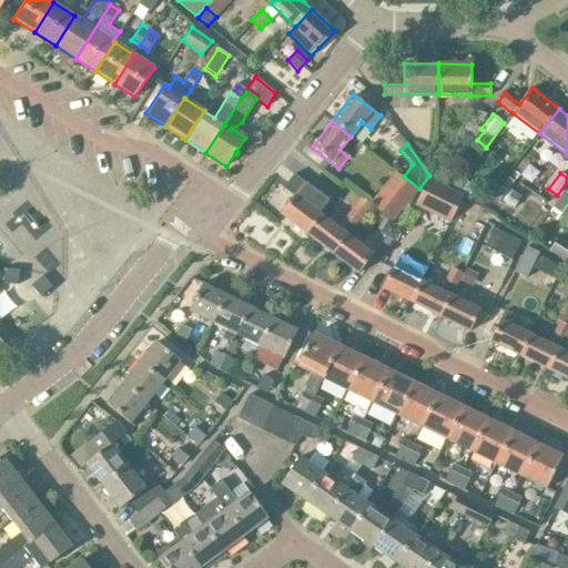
[(307,235),(323,216),(322,215),(332,203),(294,174),(283,189),(293,196),(280,214),(307,235)]
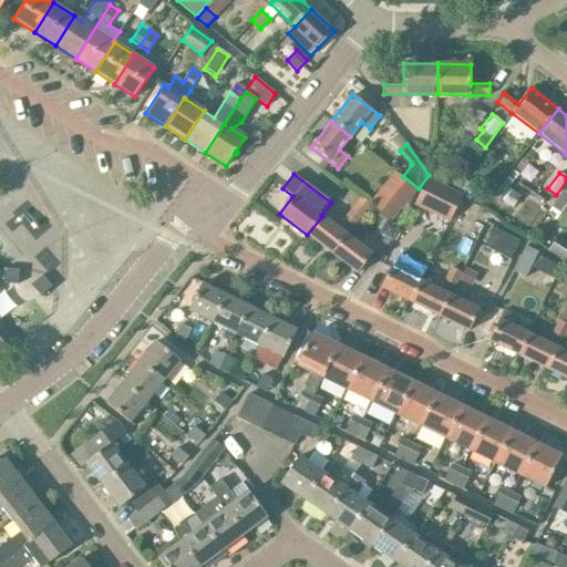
[(392,223),(416,191),(404,179),(379,212),(392,223)]
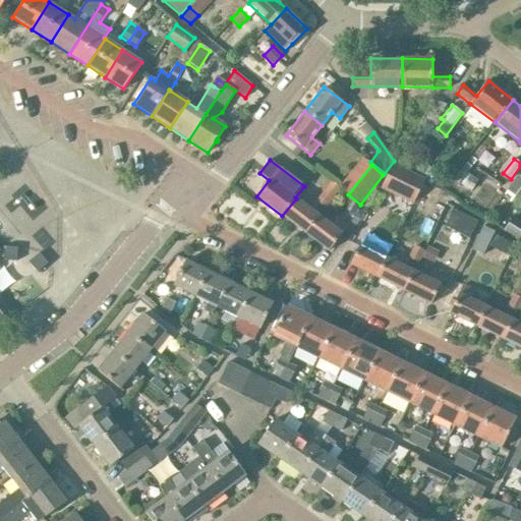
[(381,189),(413,204),(424,180),(393,165),(381,189)]
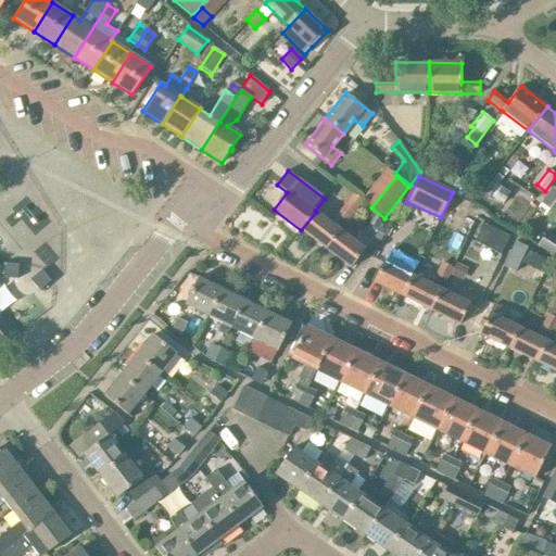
[(364,200),(362,199),(354,192),(337,215),(346,223),(364,200)]
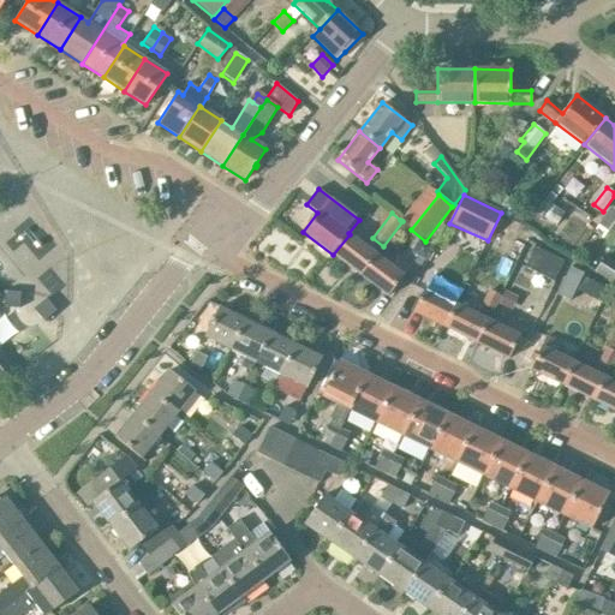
[(376,255),(350,234),(333,255),(360,276),(376,255)]
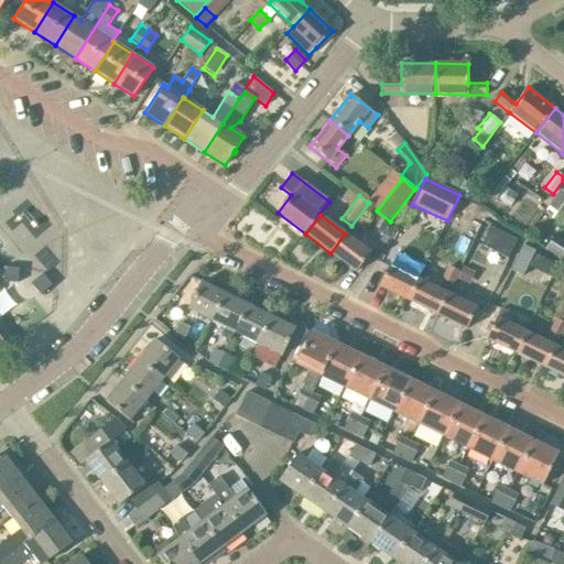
[(390,240),(398,227),(384,219),(378,232),(390,240)]
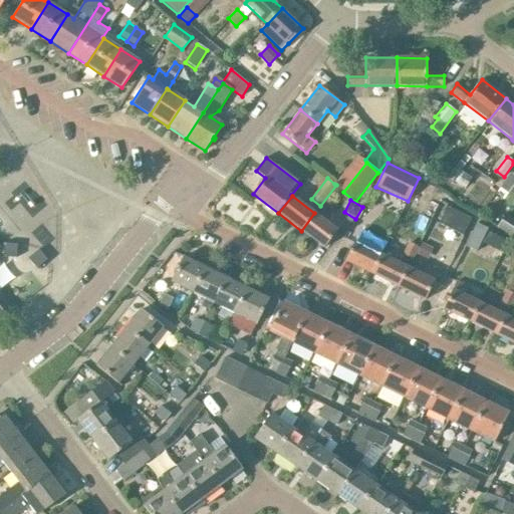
[(459,212),(447,206),(438,224),(450,230),(459,212)]
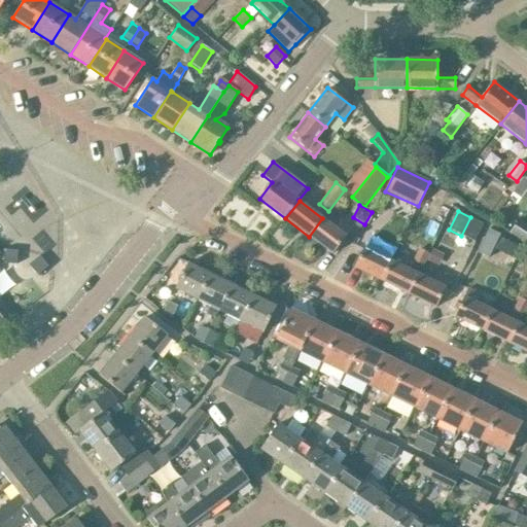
[(322,218),(309,237),(332,254),(346,237),(352,230),(340,221),(335,229),(322,218)]
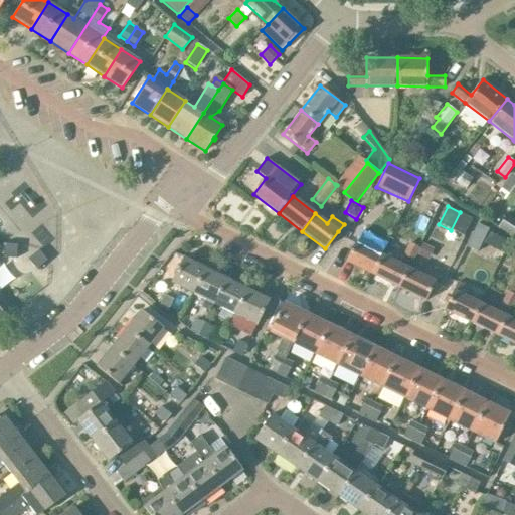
[(514,219),(506,214),(497,228),(514,239),(514,219)]
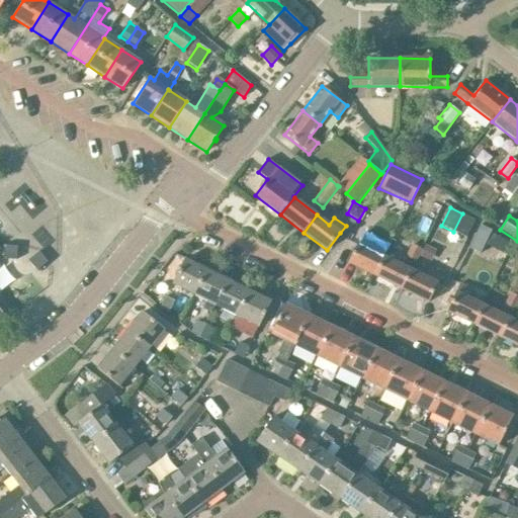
[(482,226),(470,248),(480,253),(492,231),(482,226)]
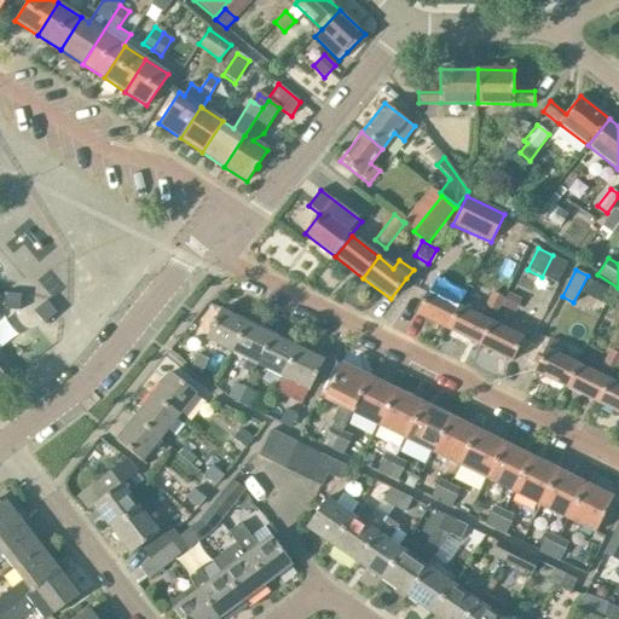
[(447,330),(460,306),(444,298),(447,288),(432,279),(415,314),(447,330)]
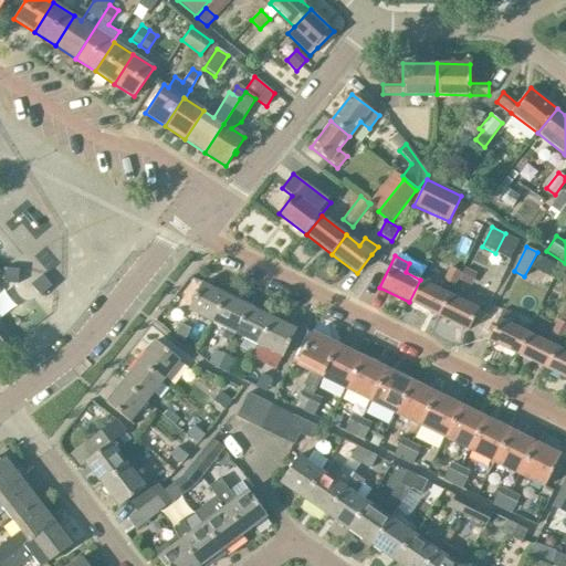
[(454,286),(461,273),(450,268),(443,281),(454,286)]
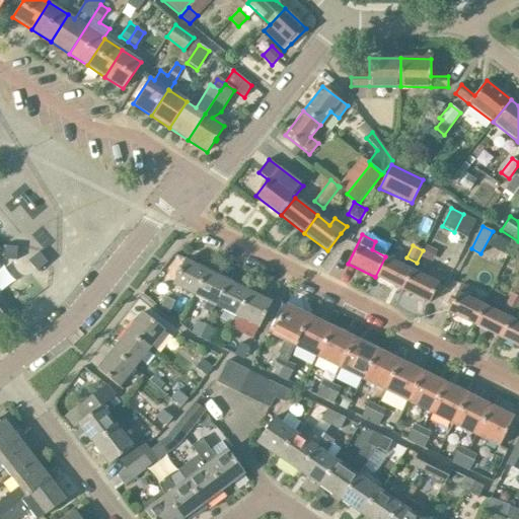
[(437,251),(426,245),(421,256),(432,262),(437,251)]
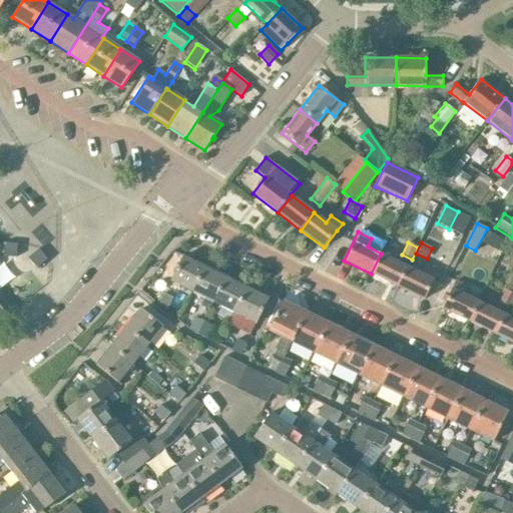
[(17,244),(4,243),(3,257),(16,258),(17,244)]
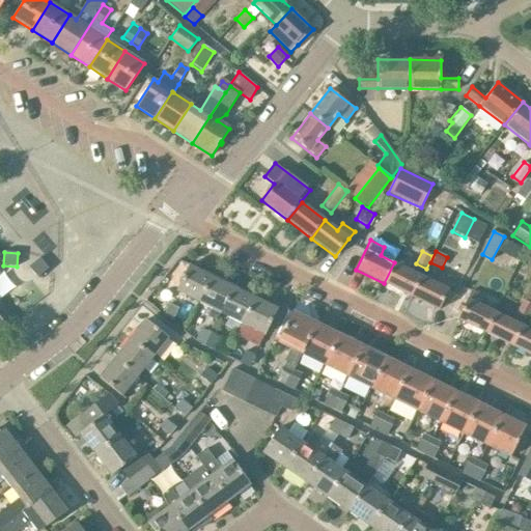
[(39,258),(29,268),(38,278),(49,269),(39,258)]
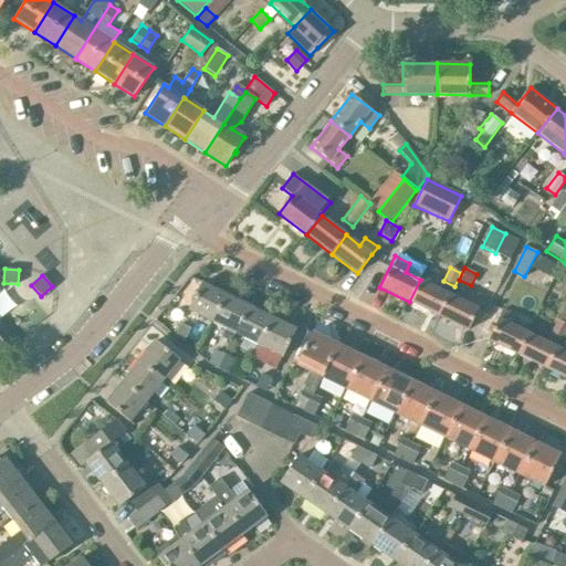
[(449,294),(420,280),(409,302),(439,316),(449,294)]
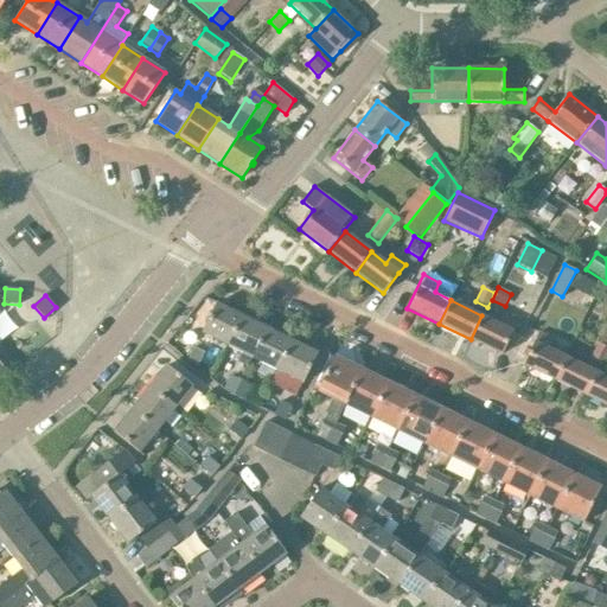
[(202,333),(228,346),(242,315),(217,304),(202,333)]
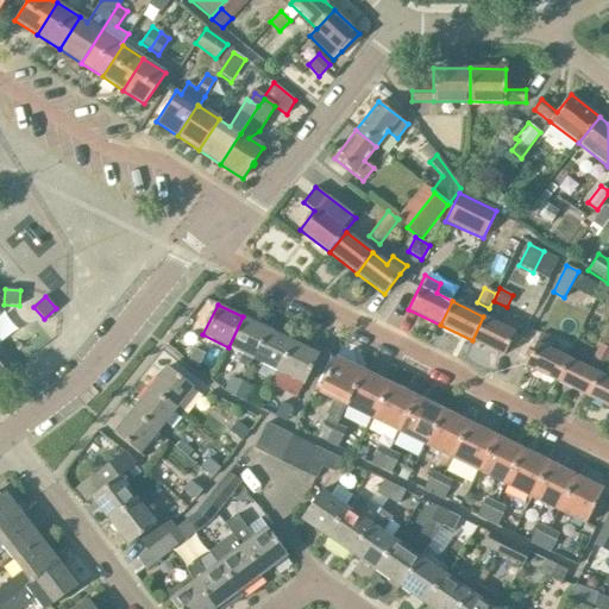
[(500,325),(483,316),(472,340),(503,356),(515,333),(520,322),(504,314),(500,325)]
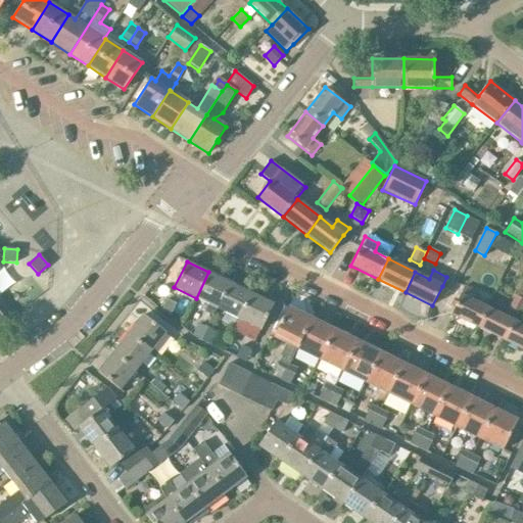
[(214,317),(218,308),(230,283),(208,272),(196,298),(209,304),(205,313),(214,317)]
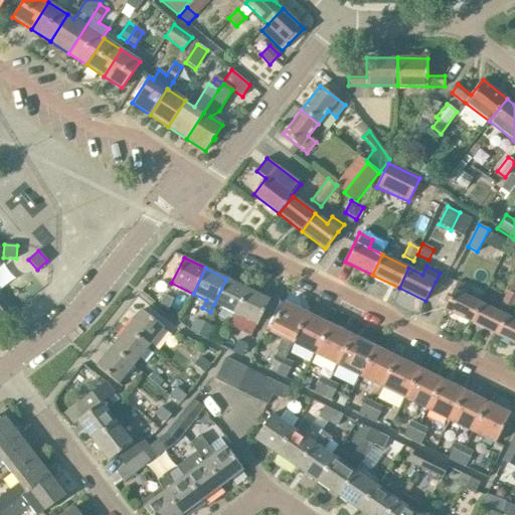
[(235,315),(248,289),(226,279),(214,304),(235,315)]
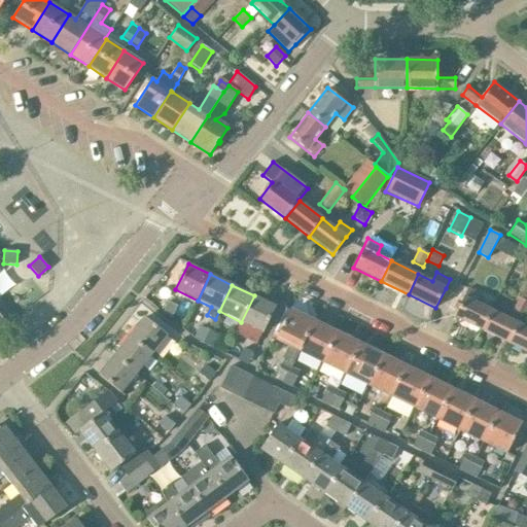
[(526,287),(525,286),(513,310),(523,315),(526,308),(526,287)]
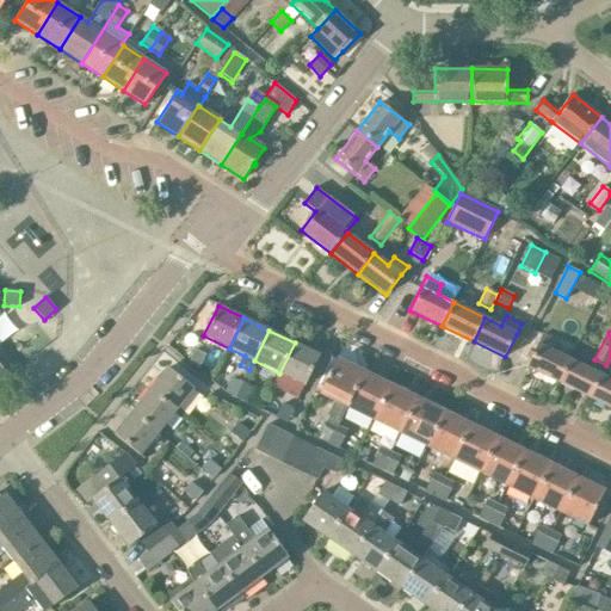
[(526,368),(559,383),(569,359),(554,351),(559,341),(543,333),(526,368)]
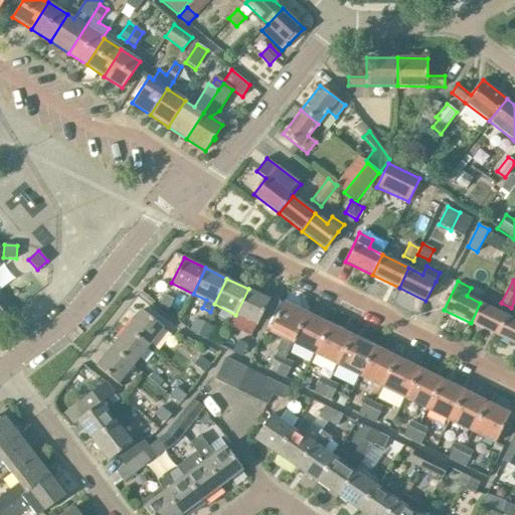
[(248,289),(235,315),(256,325),(270,300),(248,289)]
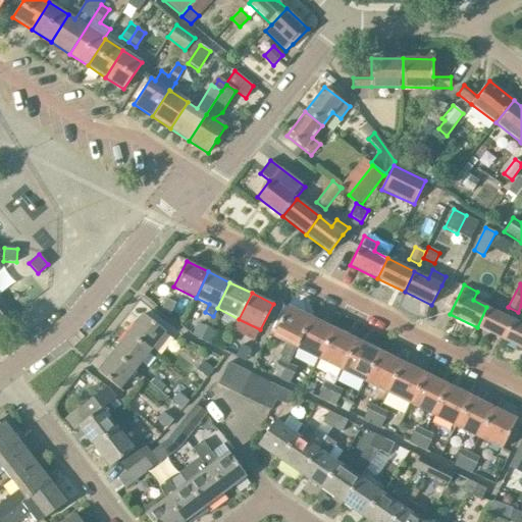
[(170,315),(176,303),(166,299),(160,310),(170,315)]
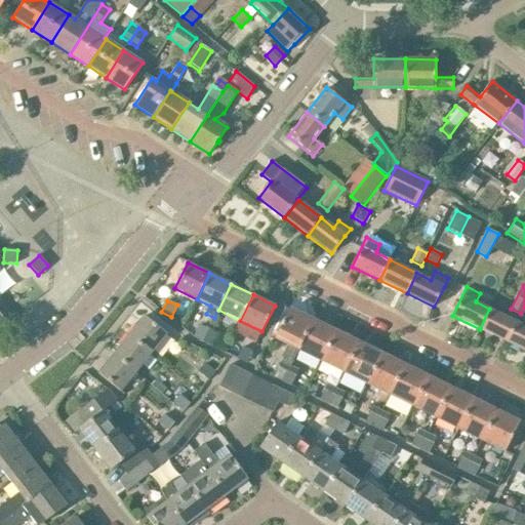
[(283,358),(281,362),(289,367),(290,366),(297,350),(313,320),(289,309),(275,338),(287,345),(282,357),(283,358)]
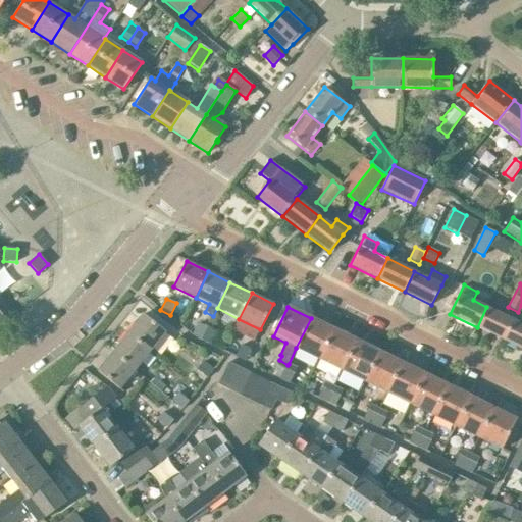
[(504,341),(514,320),(486,307),(477,327),(504,341)]
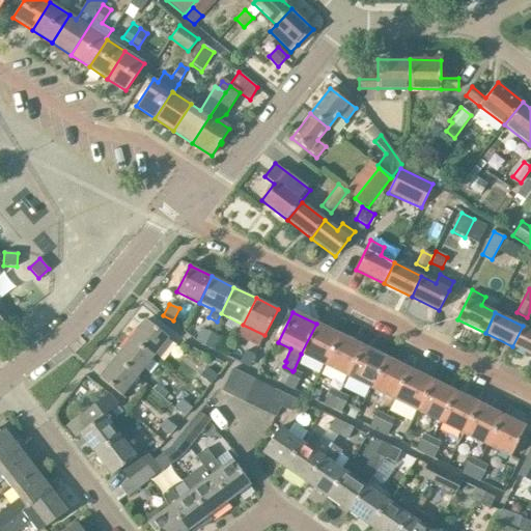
[(145,319),(130,339),(152,358),(168,338),(145,319)]
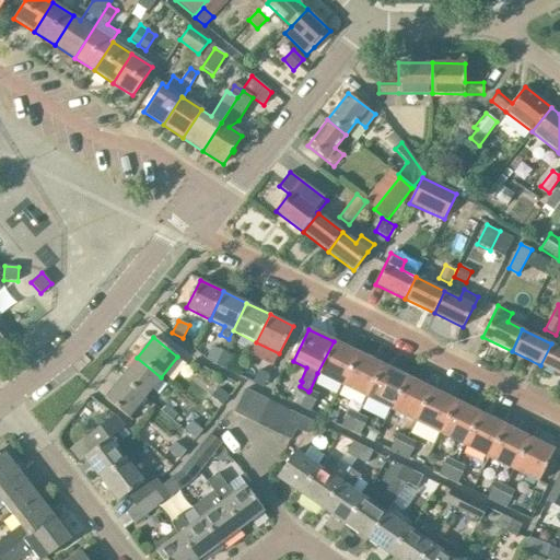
[(317,373),(342,385),(358,353),(334,341),(317,373)]
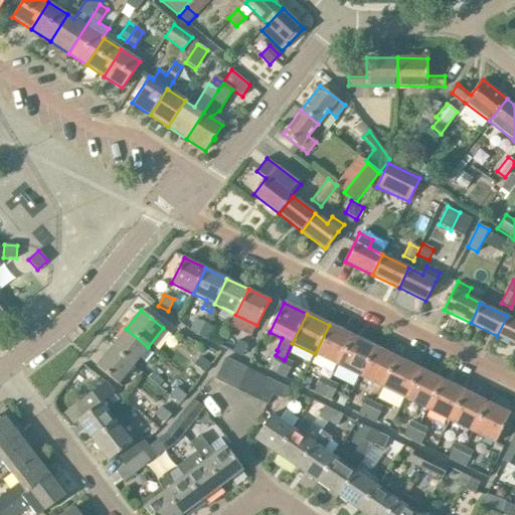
[(514,319),(507,316),(497,336),(514,344),(514,319)]
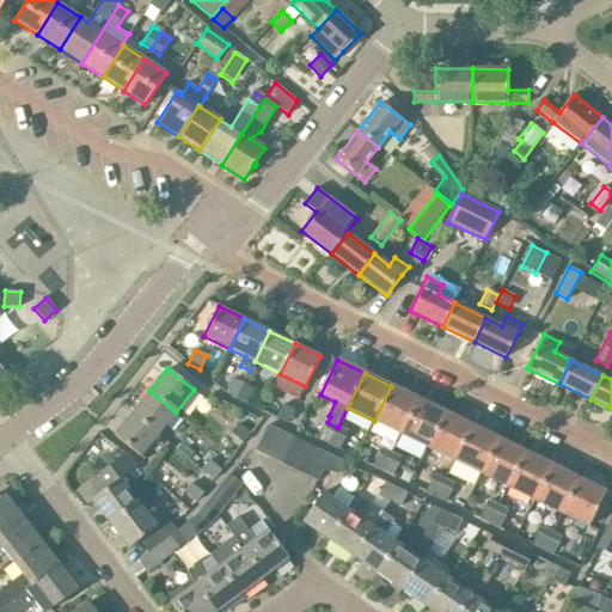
[(236,398),(243,384),(232,379),(225,393),(236,398)]
